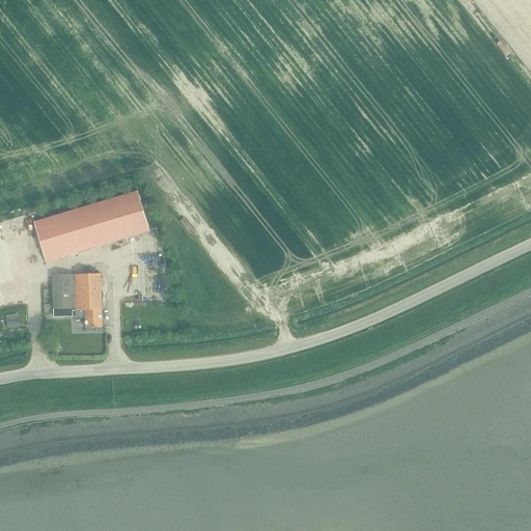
[(58,215),(70,255),(149,231),(138,191),(58,215)]
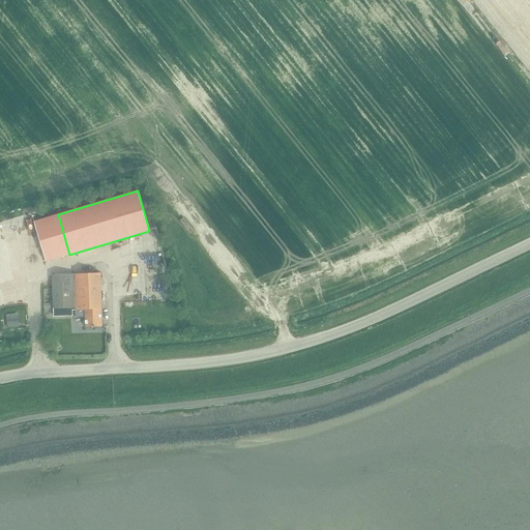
[(27,213),(29,224),(36,223),(35,212),(27,213)]
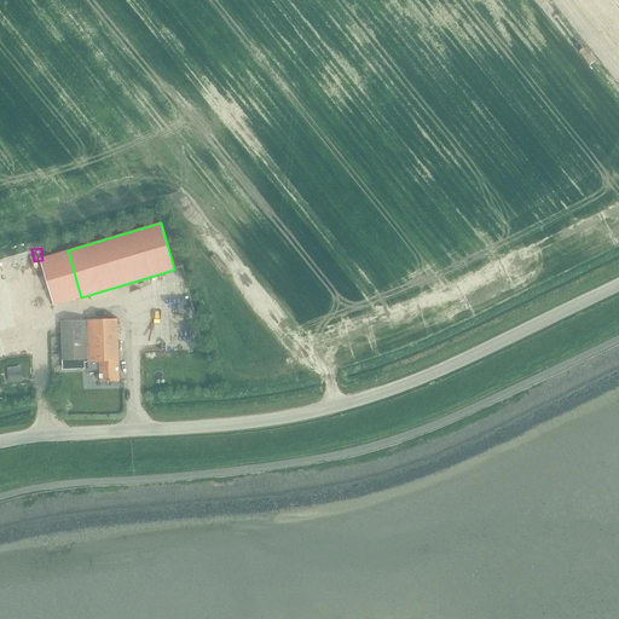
[(24,265),(21,253),(5,258),(9,268),(24,265)]
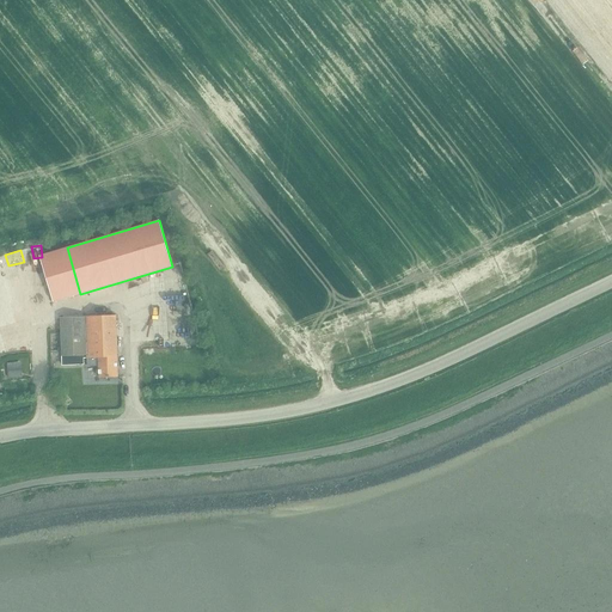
[(169,320),(169,329),(169,336),(195,335),(195,314),(181,314),(181,320),(169,320)]
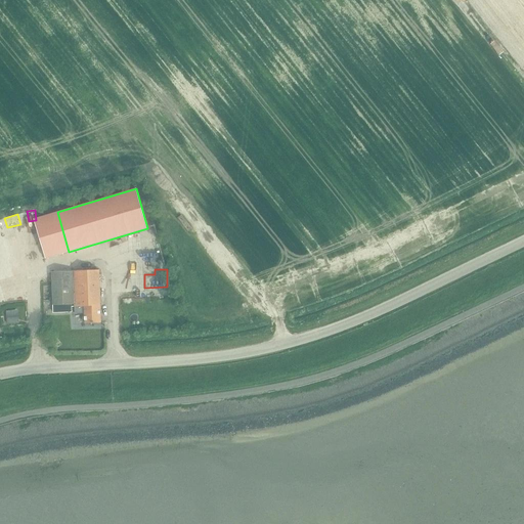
[(85,323),(100,323),(98,270),(52,272),(53,313),(72,312),(71,307),(84,307),(85,323)]
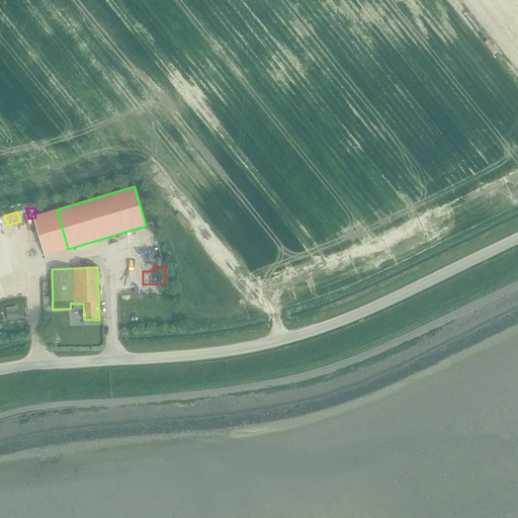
[(14,308),(6,308),(7,320),(15,319),(14,308)]
